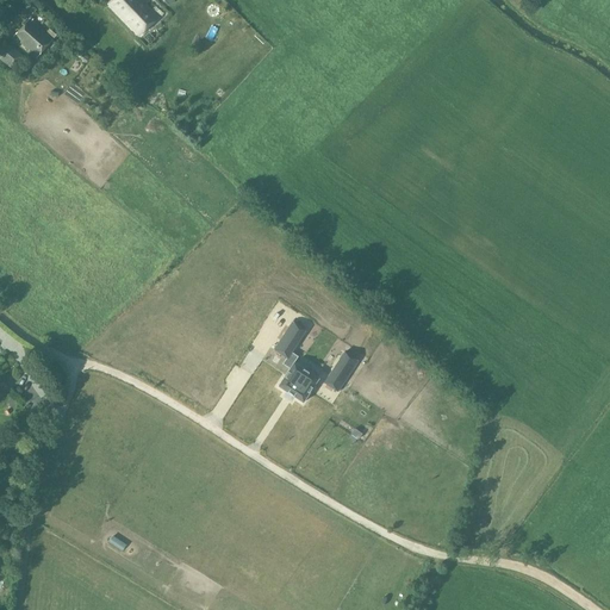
[(157,19),(138,0),(112,0),(107,5),(138,36),(157,19)]
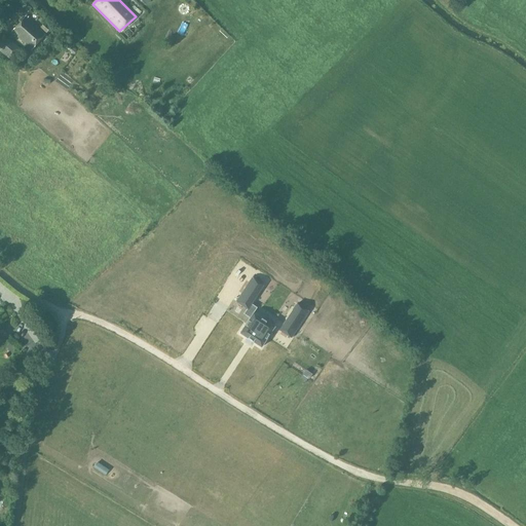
[(32,50),(45,35),(25,17),(11,33),(32,50)]
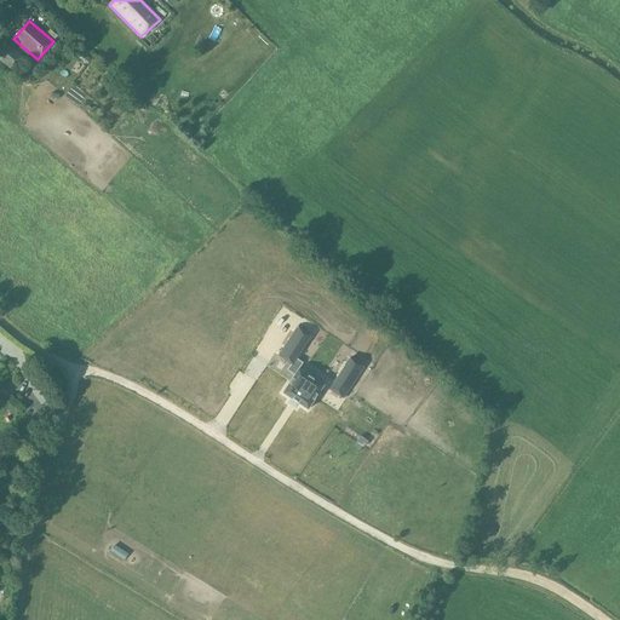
[(47,34),(55,40),(61,34),(52,28),(47,34)]
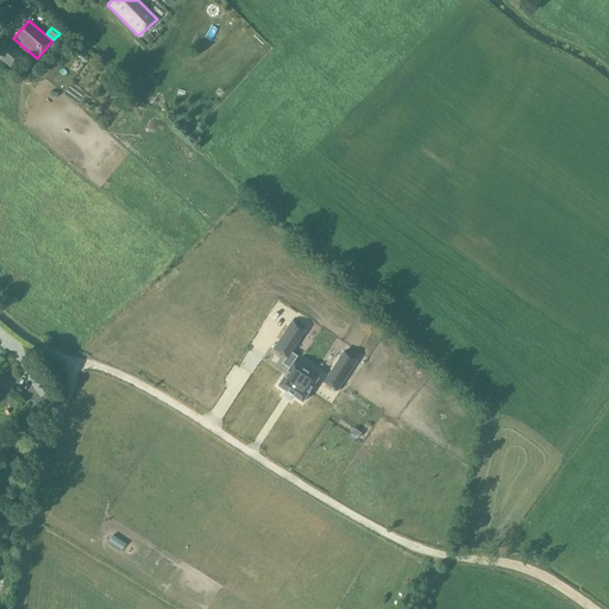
[(23,56),(5,42),(0,46),(0,60),(12,70),(23,56)]
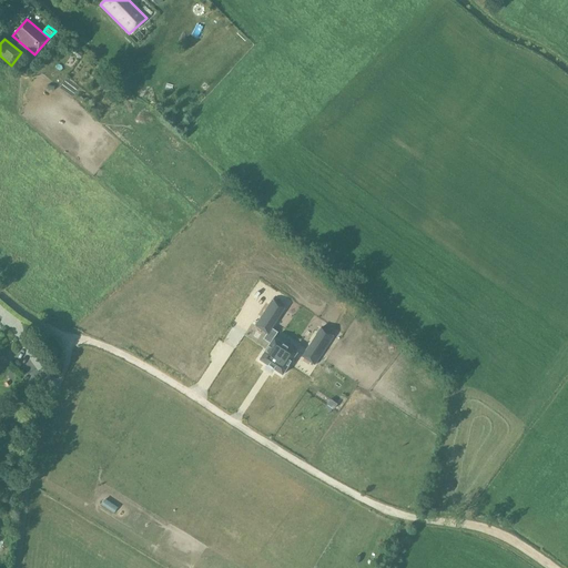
[(272,300),(255,326),(266,334),(263,340),(270,344),(259,359),(259,361),(260,361),(267,366),(273,369),(281,375),(282,376),(282,375),(296,354),(296,353),(295,353),(274,338),(273,338),(277,333),(271,328),(284,308),(272,300)]
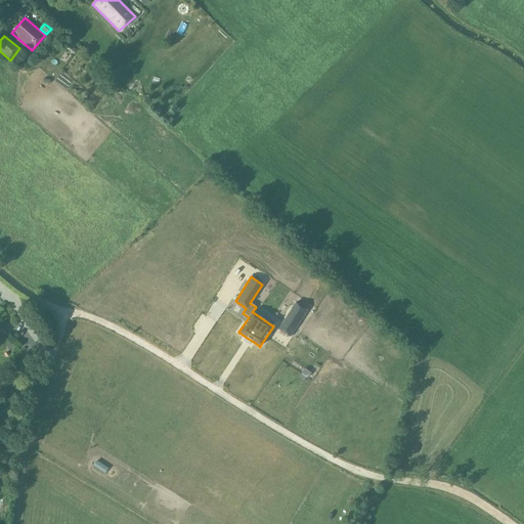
[(296,303),(278,330),(290,337),(307,310),(296,303)]
